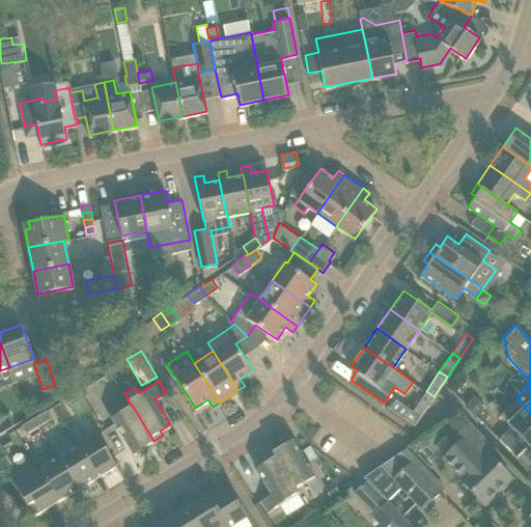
[(66,396),(72,404),(84,396),(80,388),(66,396)]
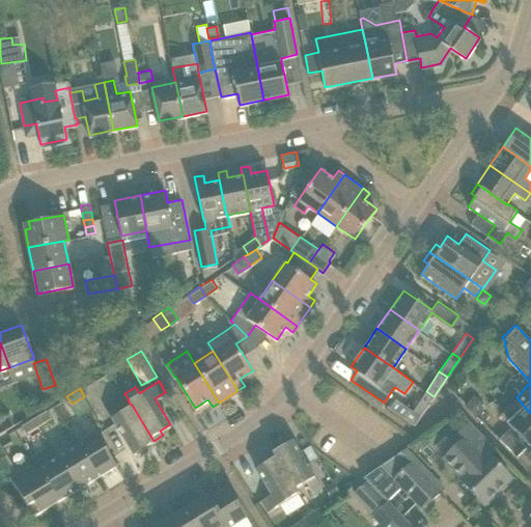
[(434,396),(426,391),(413,410),(420,415),(434,396)]
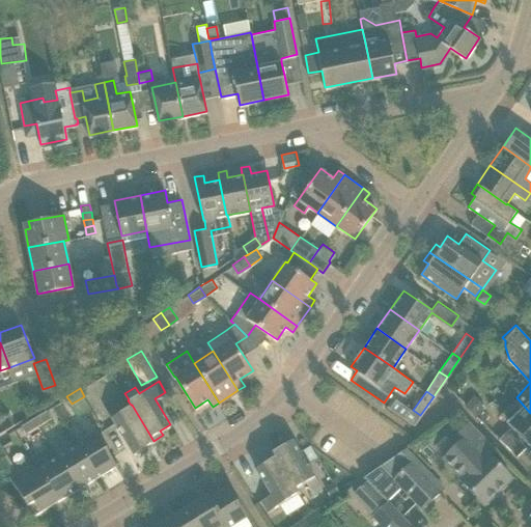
[(474,394),(466,403),(482,420),(487,415),(481,408),(484,405),(474,394)]
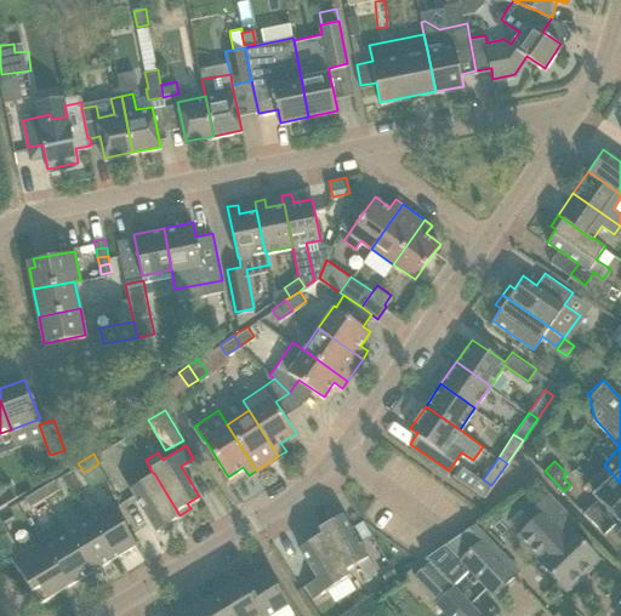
[(620,483),(604,465),(585,483),(594,494),(597,497),(584,511),(604,531),(617,518),(620,522),(620,483)]
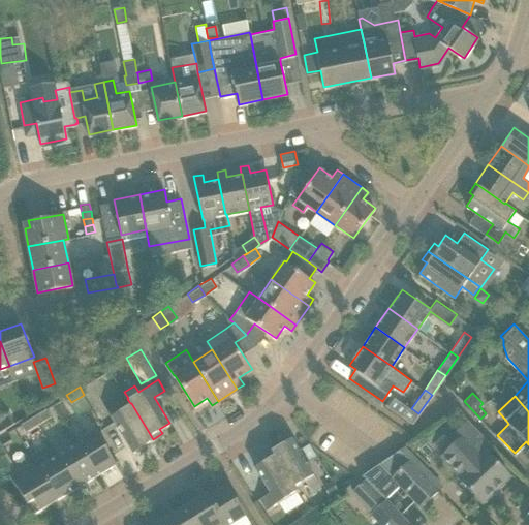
[(131,403),(130,403),(120,409),(112,397),(103,402),(119,429),(122,434),(133,452),(153,439),(131,403)]
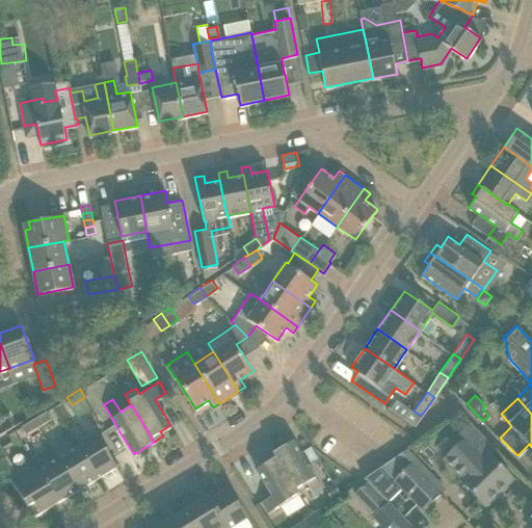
[(47,408),(33,417),(38,425),(51,417),(47,408)]
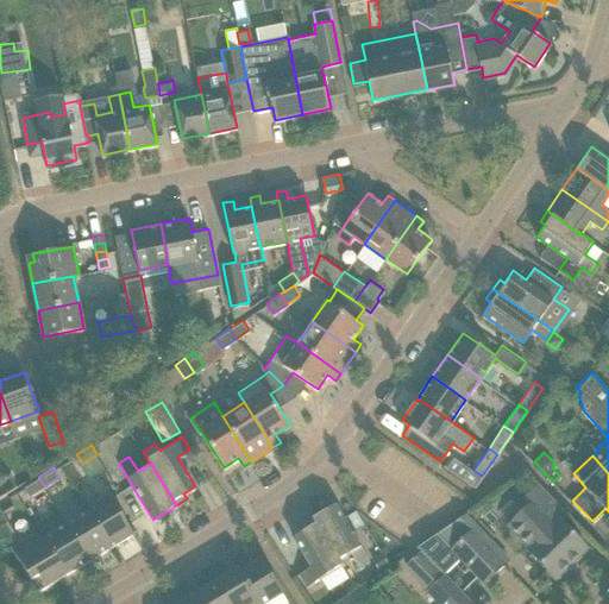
[(0,477),(0,495),(10,490),(17,485),(8,472),(1,477),(0,477)]
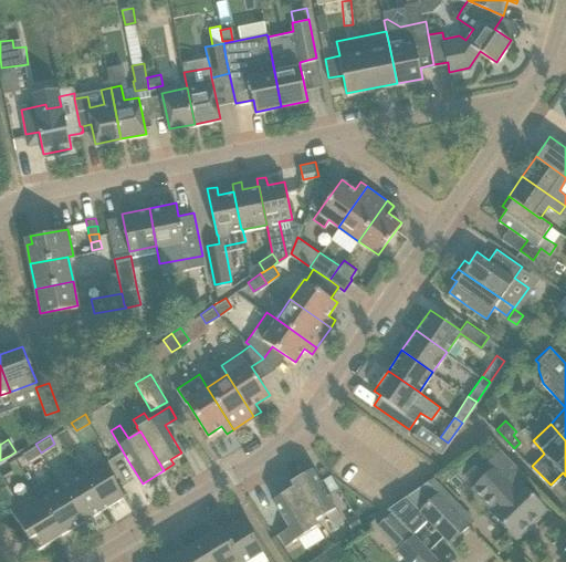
[(41,453),(35,444),(22,453),(28,460),(41,453)]
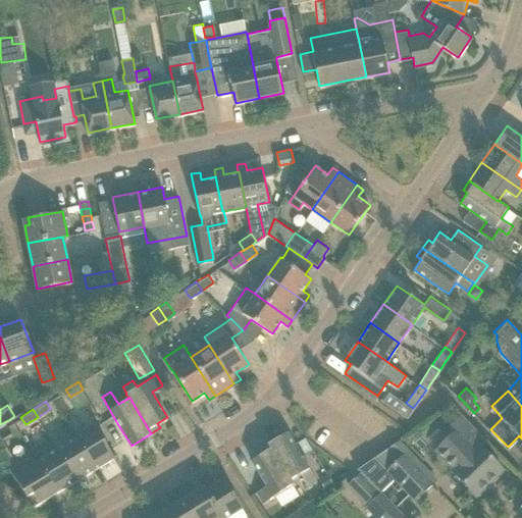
[(95,424),(79,434),(98,466),(114,456),(95,424)]
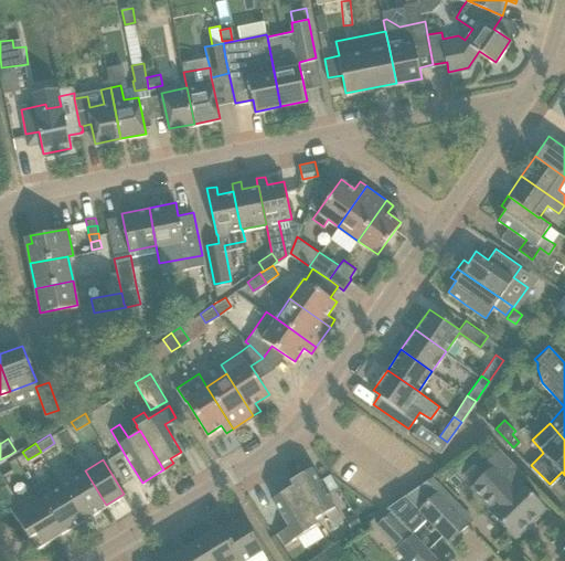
[(493,461),(479,475),(462,490),(470,498),(486,515),(490,509),(515,536),(544,508),(529,493),(519,480),(515,484),(493,461)]
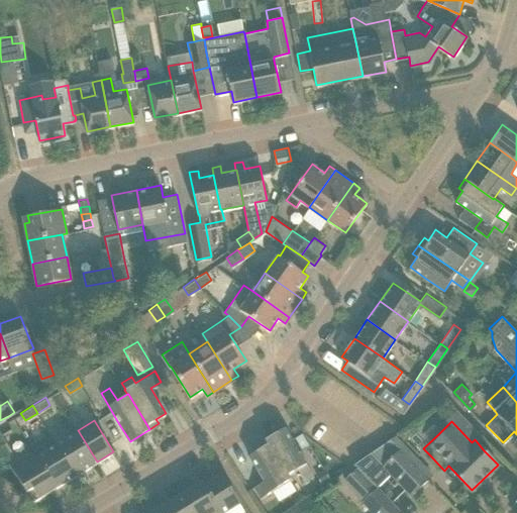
[(285,426),(265,438),(287,475),(288,474),(298,468),(305,480),(314,475),(285,426)]
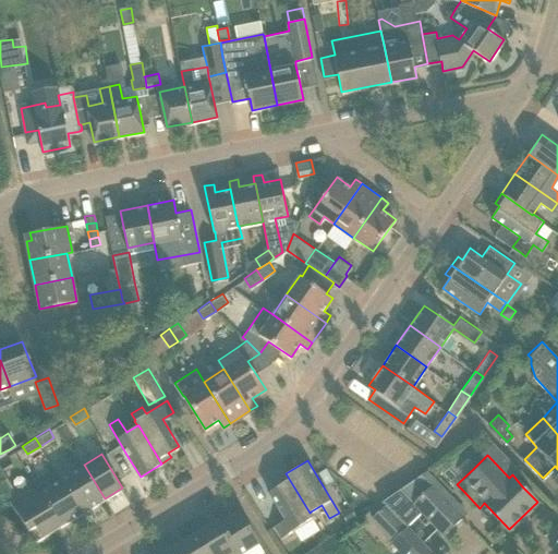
[(84,465),(67,476),(87,509),(105,498),(84,465)]
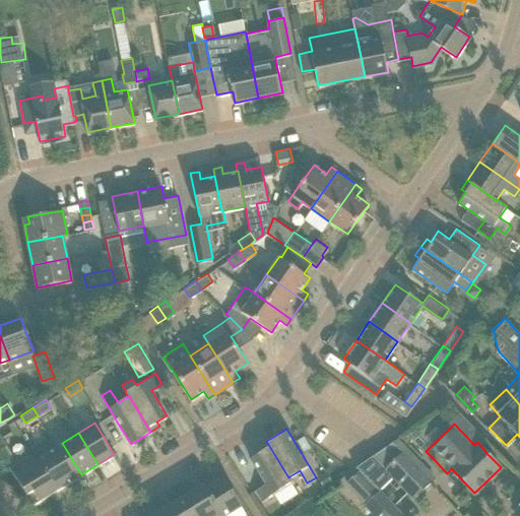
[(288,477),(266,441),(258,447),(260,451),(250,457),(265,482),(255,489),(262,500),(293,481),(289,476),(288,477)]
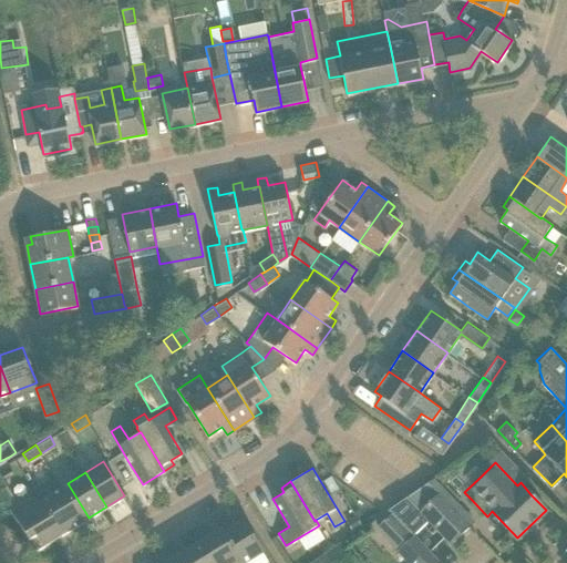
[(68,483),(50,493),(71,528),(89,518),(68,483)]
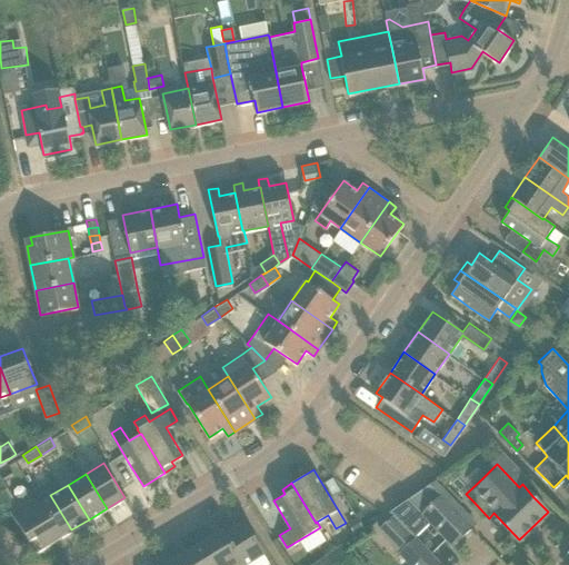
[(471,526),(440,494),(421,513),(451,544),(471,526)]
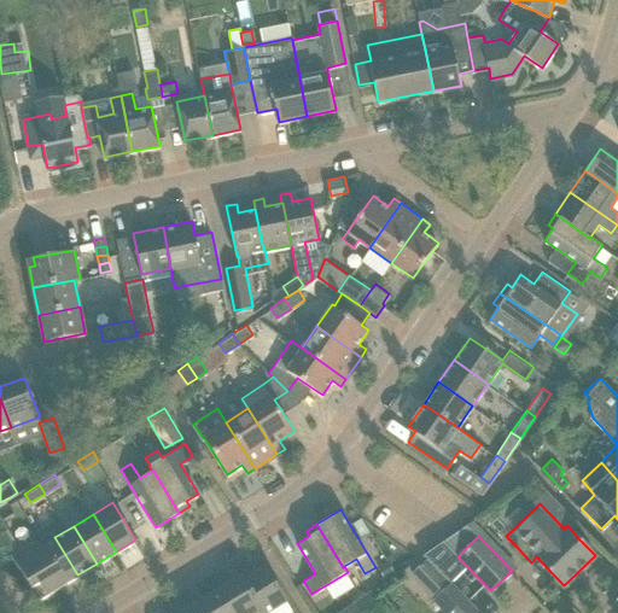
[(54,537),(35,549),(58,587),(77,574),(54,537)]
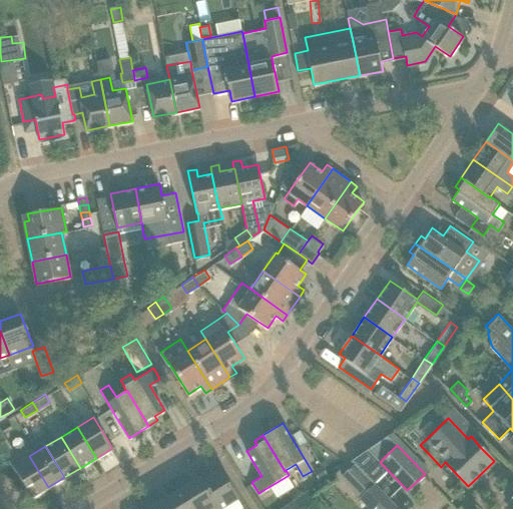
[(48,487),(29,456),(13,466),(32,497),(48,487)]
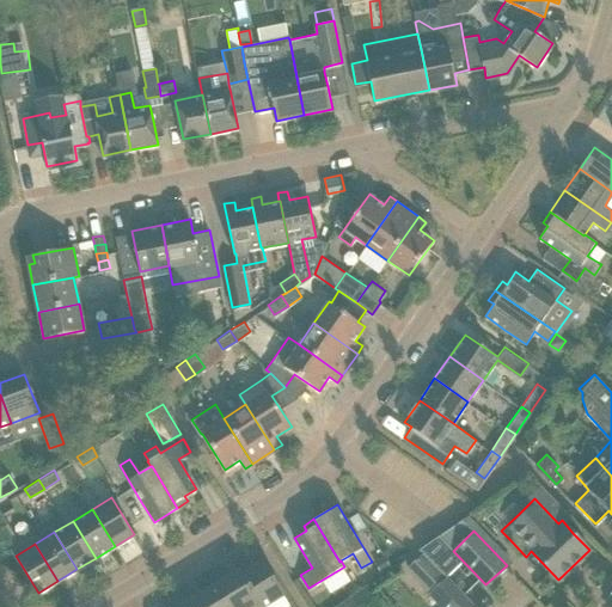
[(384,553),(375,559),(383,570),(391,565),(384,553)]
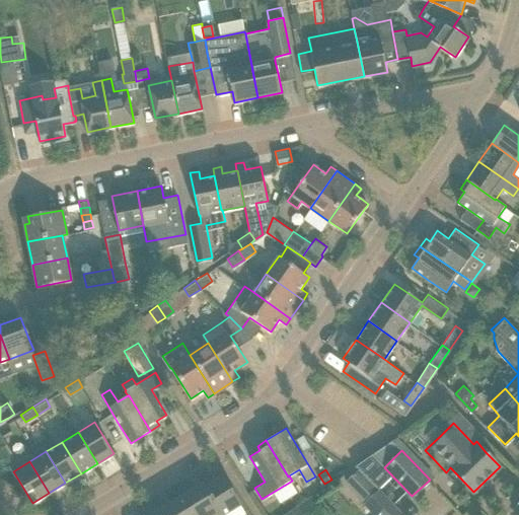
[(204,482),(202,483),(222,514),(240,503),(222,473),(206,484),(204,482)]
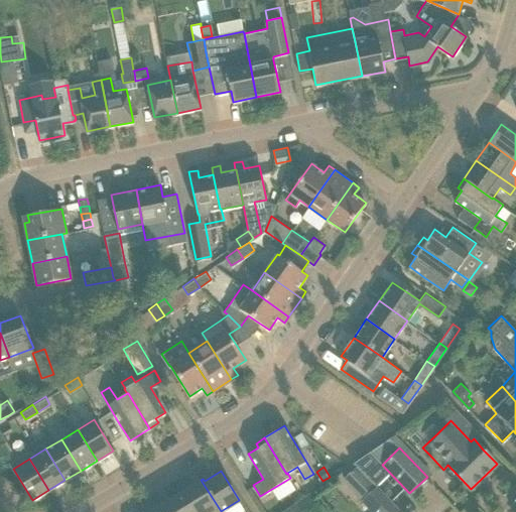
[(201,480),(182,491),(195,511),(220,511),(221,511),(201,480)]
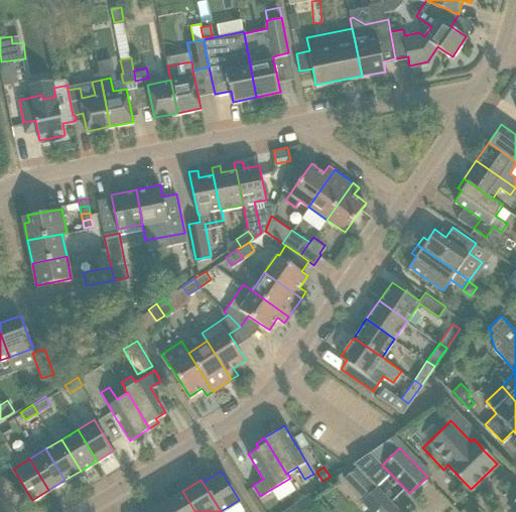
[(362,499),(374,511),(375,511),(379,508),(382,511),(398,511),(400,510),(377,485),(362,499)]
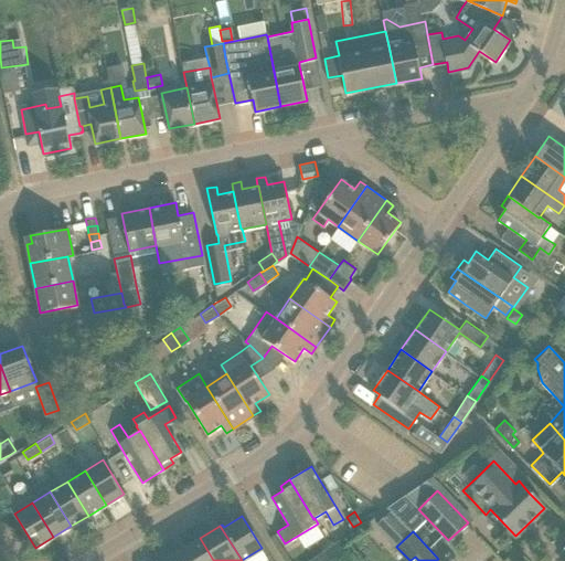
[(213,560),(200,538),(180,550),(185,560),(213,560)]
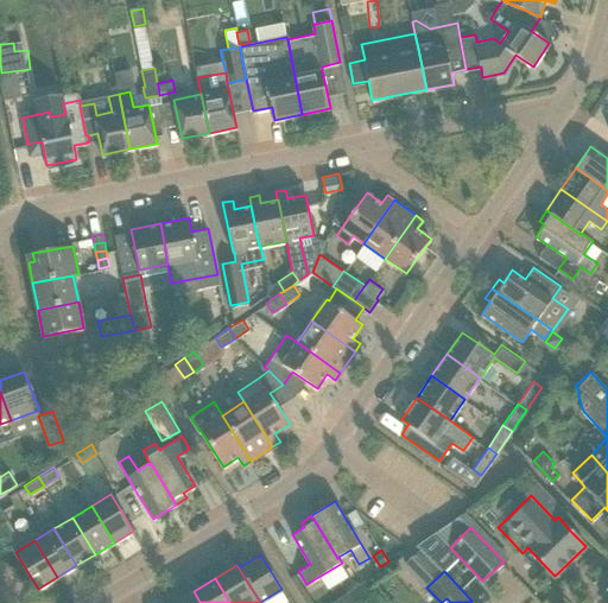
[(371,590),(354,600),(355,602),(371,602),(377,600),(371,590)]
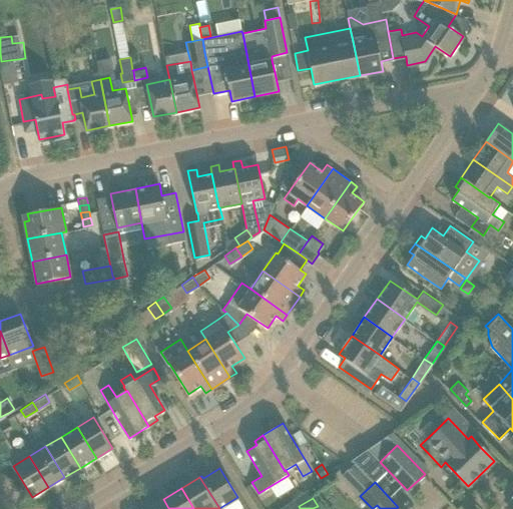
[(168,508),(163,499),(146,508),(168,508)]
